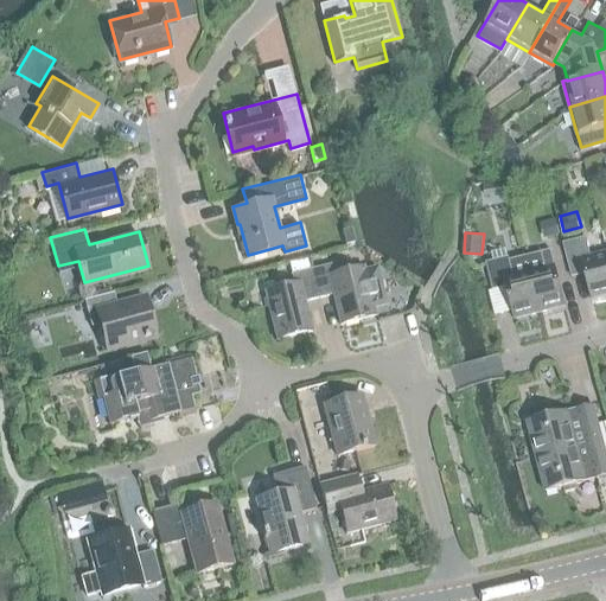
[(592,296),(605,292),(605,249),(591,254),(586,234),(576,236),(592,296)]
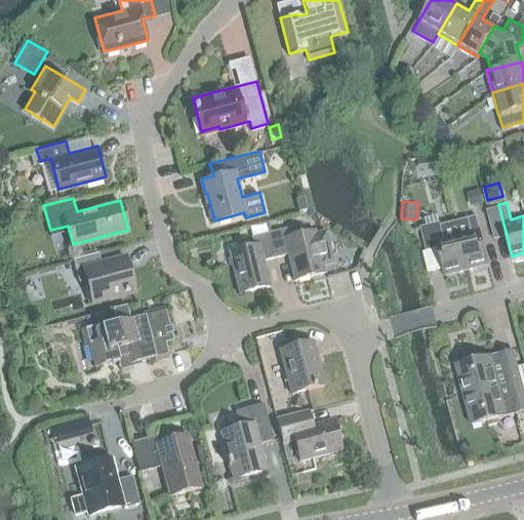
[(476,213),(454,218),(467,268),(488,262),(476,213)]
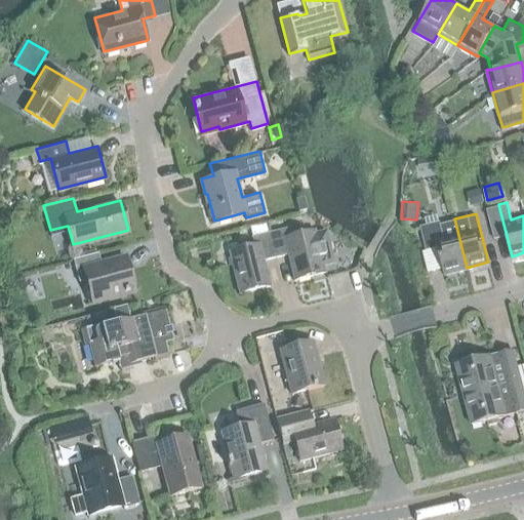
[(445,273),(467,268),(454,218),(440,223),(440,220),(420,225),(427,248),(438,245),(445,273)]
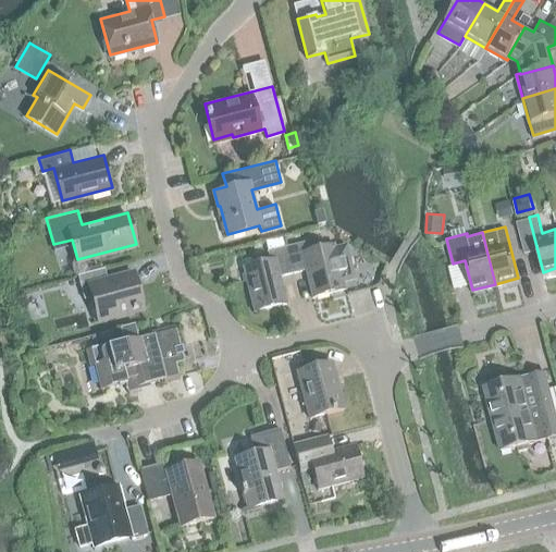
[(305,240),(286,244),(293,271),(306,268),(312,295),(345,286),(334,243),(307,249),(305,240)]
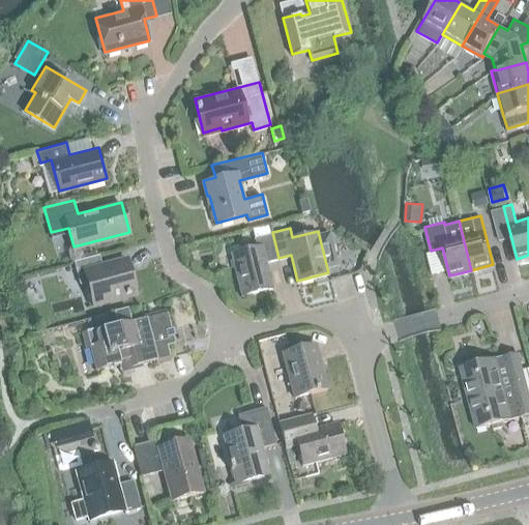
[(266,261),(278,258),(272,232),(255,236),(257,245),(231,252),(241,294),(273,287),(266,261)]
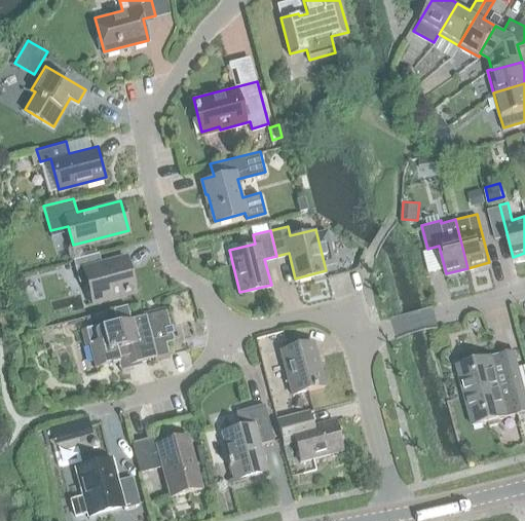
[(102,263),(98,251),(73,257),(79,280),(91,276),(97,298),(135,288),(126,257),(102,263)]
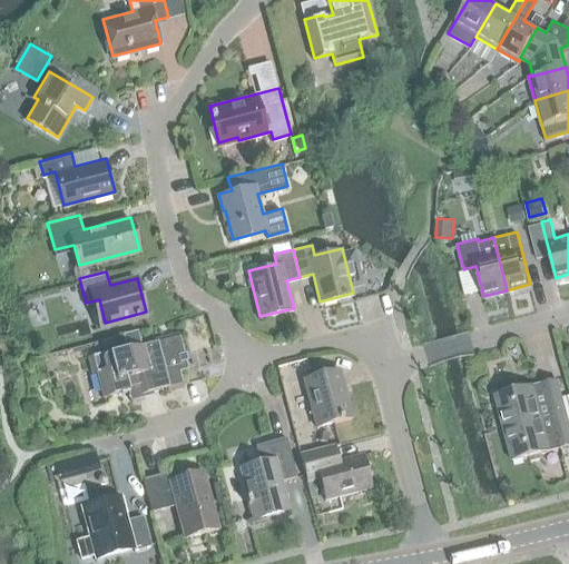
[(140,340),(137,328),(123,332),(127,347),(107,353),(106,349),(88,354),(92,370),(97,369),(104,395),(129,388),(128,385),(137,383),(135,373),(147,369),(140,340)]
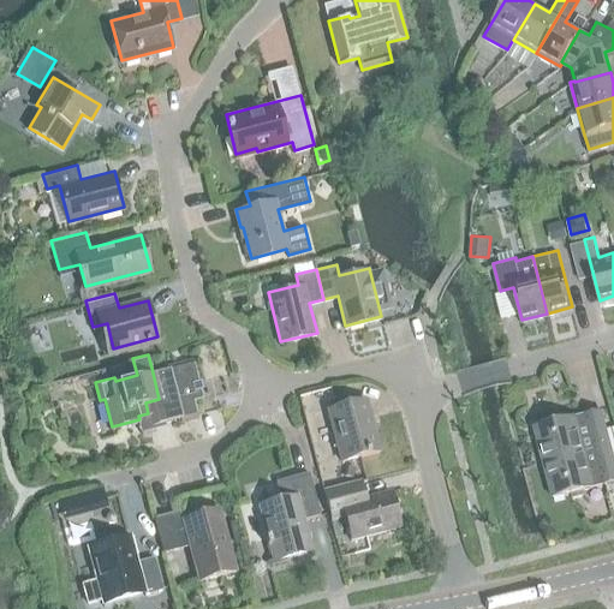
[(194,357),(151,368),(159,399),(164,419),(180,416),(180,419),(198,415),(194,398),(203,395),(194,357)]
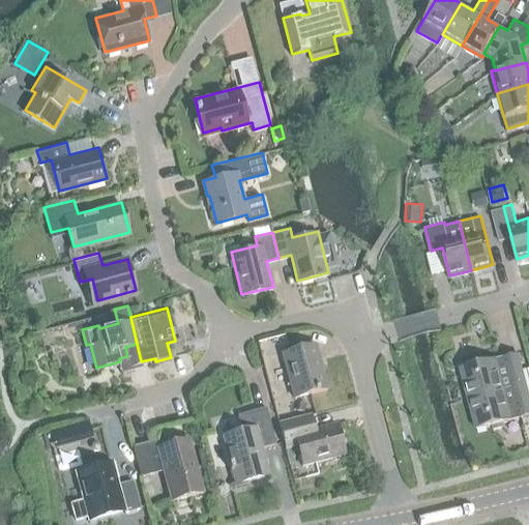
[(327,386),(316,343),(283,351),(295,395),(327,386)]
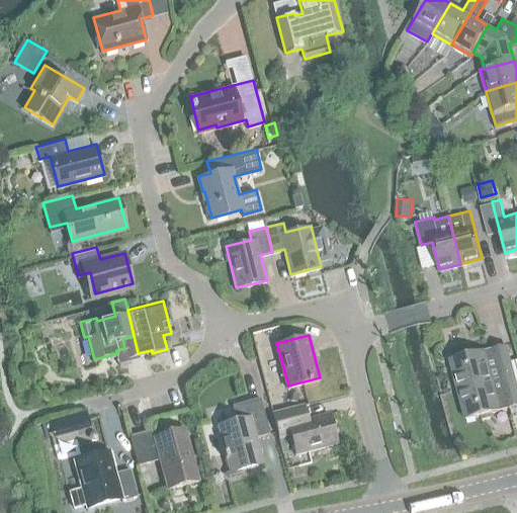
[(458,388),(514,373),(506,343),(476,351),(475,347),(464,349),(465,353),(450,357),(458,388)]
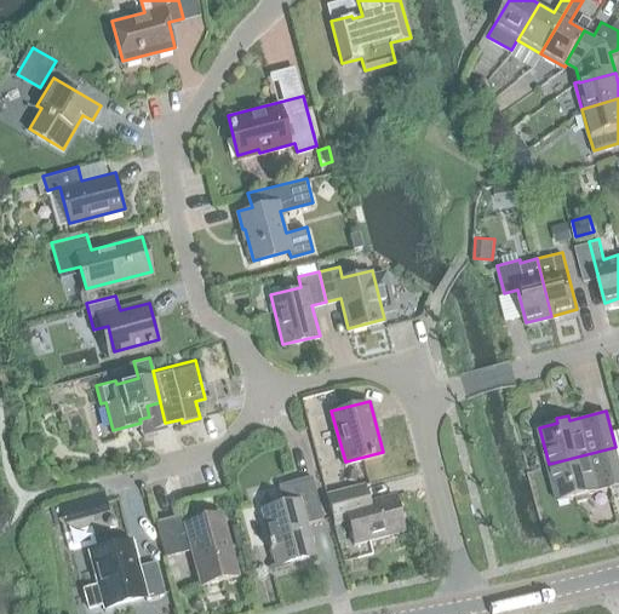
[(618,458),(615,447),(549,464),(559,499),(577,494),(578,500),(590,497),(588,492),(618,482),(618,458)]
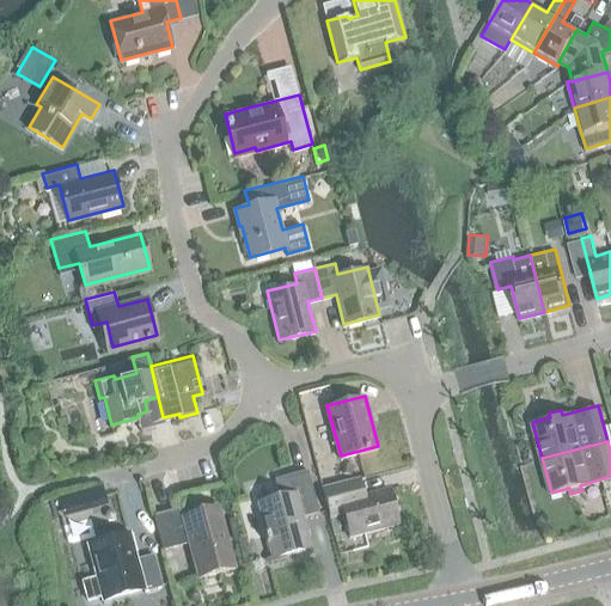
[(319,509),(307,467),(274,476),(280,496),(258,501),(273,555),(310,545),(301,514),(319,509)]
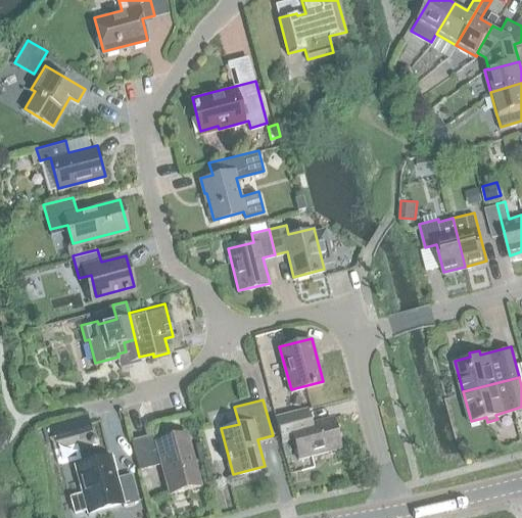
[(306,422),(303,408),(276,415),(281,434),(292,431),(299,457),(340,445),(332,415),(306,422)]
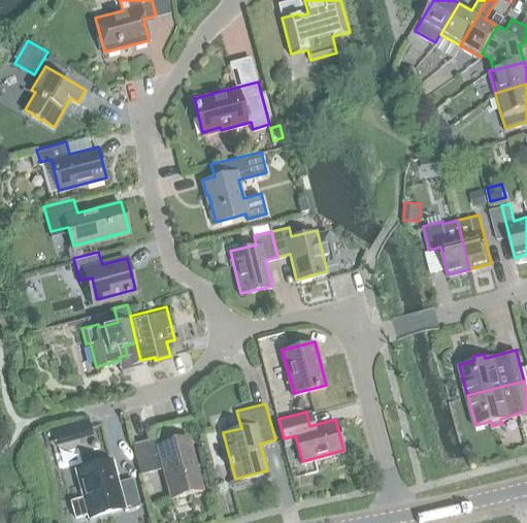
[(56,445),(94,433),(89,416),(51,427),(56,445)]
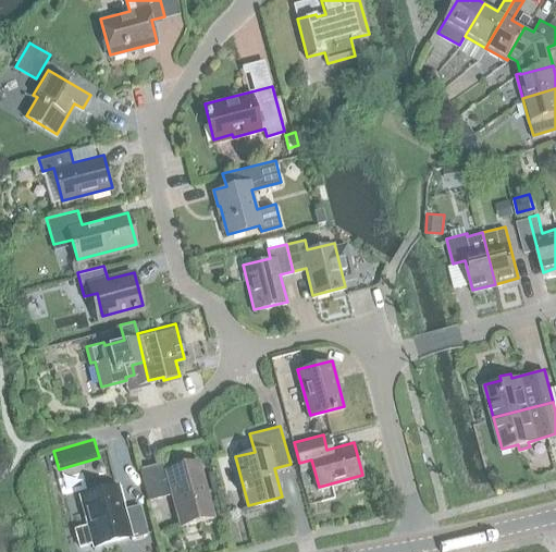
[(167,468),(164,460),(139,466),(148,498),(171,491),(180,524),(213,515),(199,460),(167,468)]
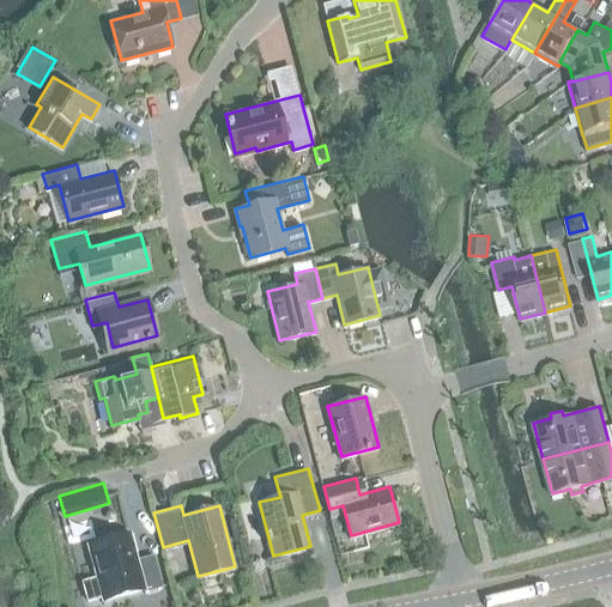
[(137,557),(129,529),(86,540),(101,594),(143,583),(144,589),(162,584),(153,552),(137,557)]
